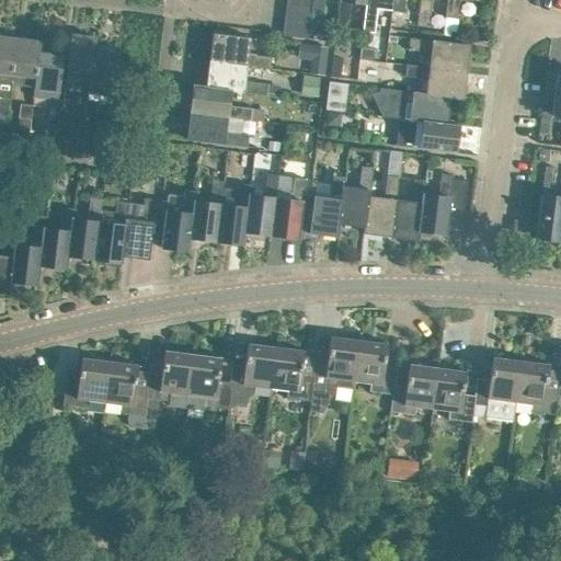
[(312,11),(312,0),(286,0),(286,8),(312,11)]
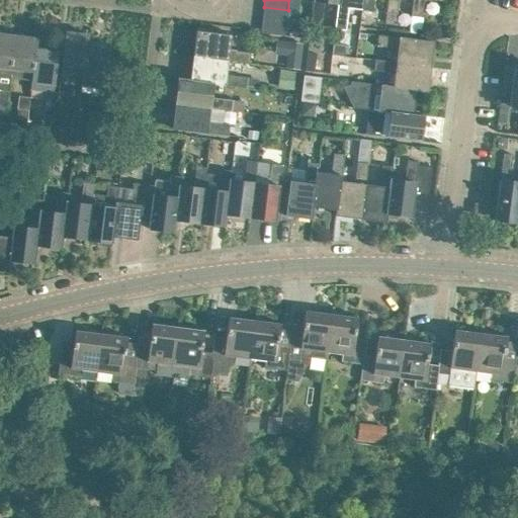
[(311,23),(313,0),(288,0),(288,10),(287,13),(297,14),(299,0),(312,0),(310,23),(311,23)]
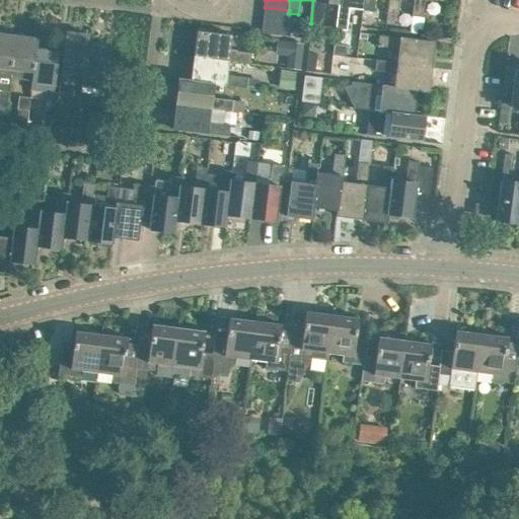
[(338,13),(339,0),(313,0),(311,23),(321,24),(324,3),(338,5),(337,13),(338,13)]
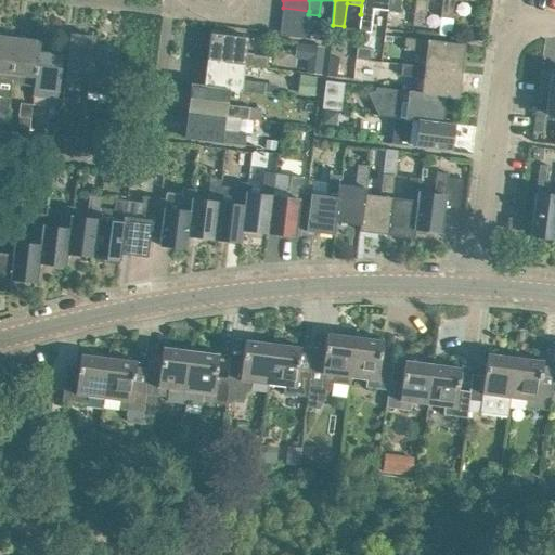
[(389,12),(390,0),(362,0),(361,14),(360,14),(358,31),(369,33),(372,11),(387,12),(389,12)]
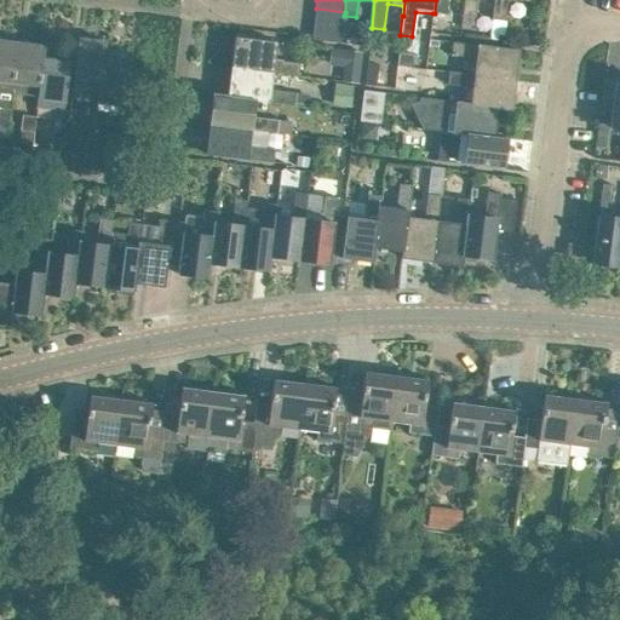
[(463,18),(464,0),(436,0),(435,13),(432,13),(446,16),(447,0),(463,0),(461,17),(463,18)]
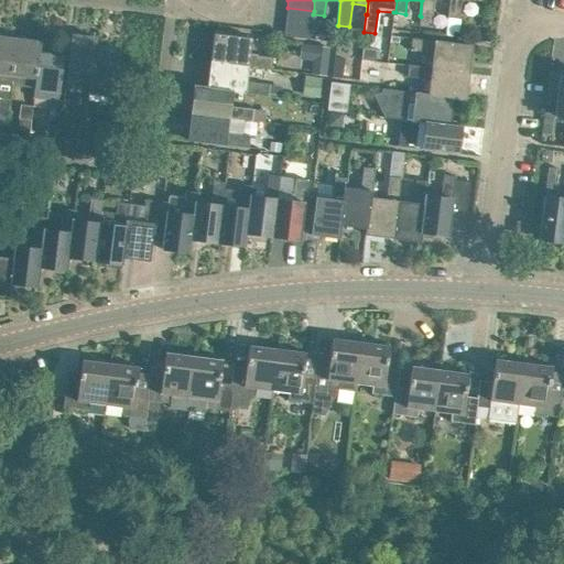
[(448,19),(449,0),(422,0),(421,17),(433,18),(434,0),(448,0),(447,19),(448,19)]
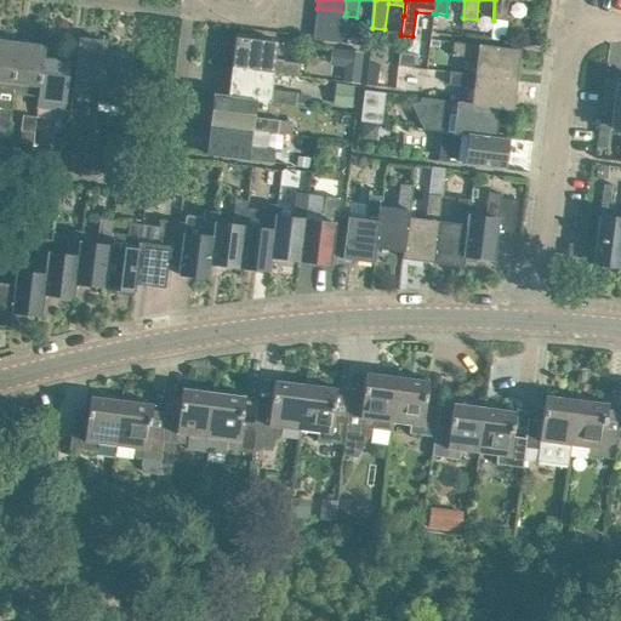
[(495,0),(494,21),(506,23),(507,0),(495,0)]
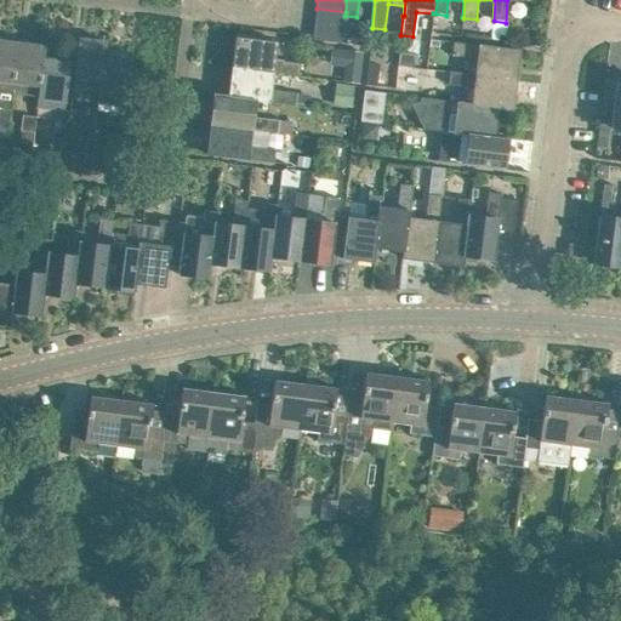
[(343,27),(345,16),(346,12),(317,9),(314,23),(343,27)]
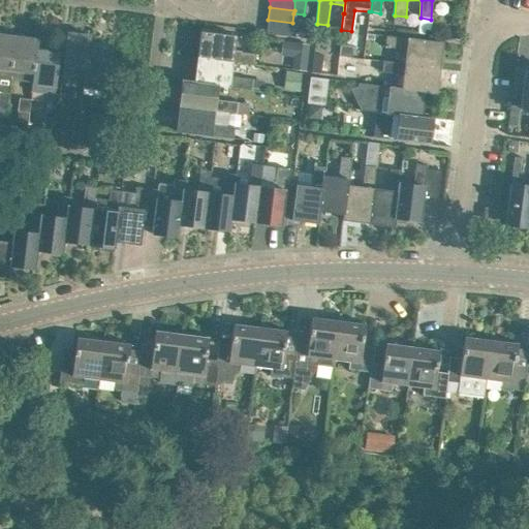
[(290,37),(292,23),(268,20),(267,34),(290,37)]
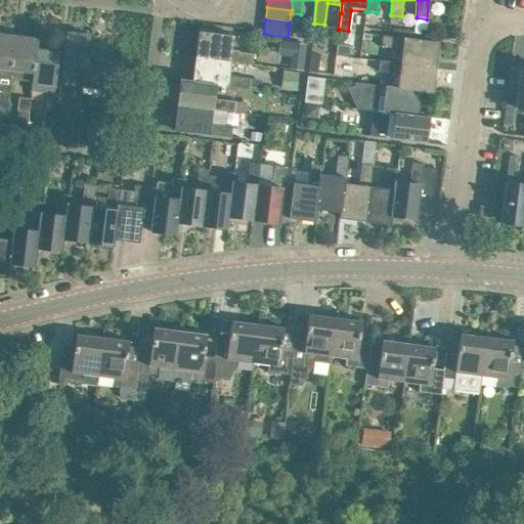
[(200,32),(195,57),(230,61),(252,64),(253,53),(231,51),(233,36),(200,32)]
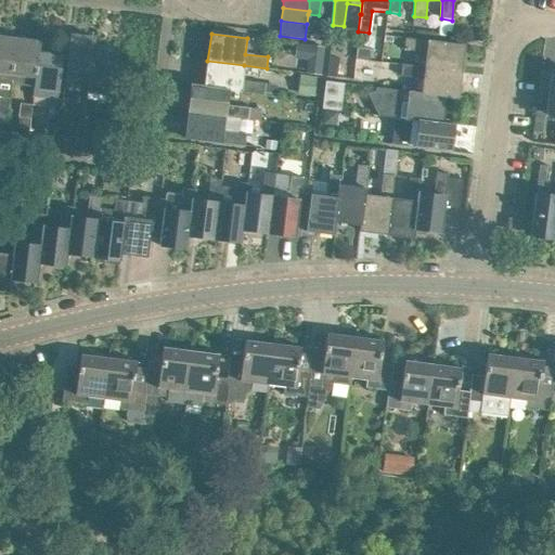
[(87,92),(94,38),(71,35),(64,80),(87,84),(86,92),(87,92)]
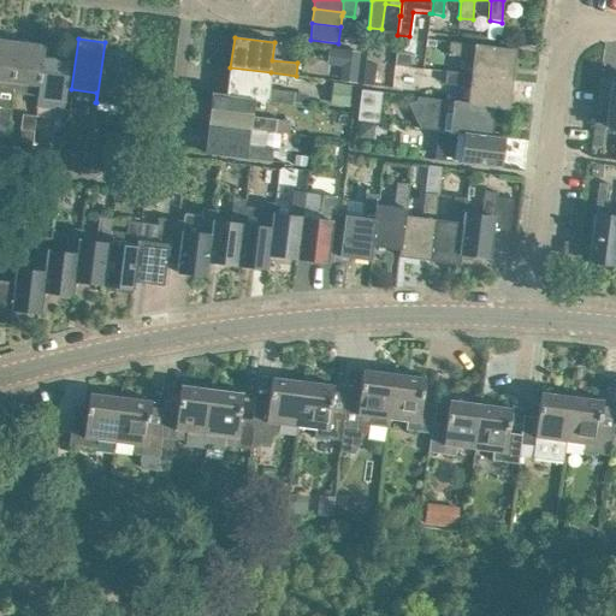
[(11,93),(18,43),(0,40),(0,125),(7,126),(12,93),(11,93)]
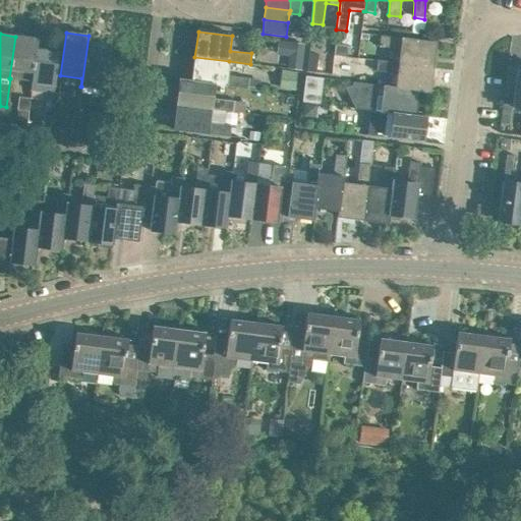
[(105,90),(110,49),(88,46),(90,36),(89,36),(81,87),(81,93),(94,95),(94,89),(105,90)]
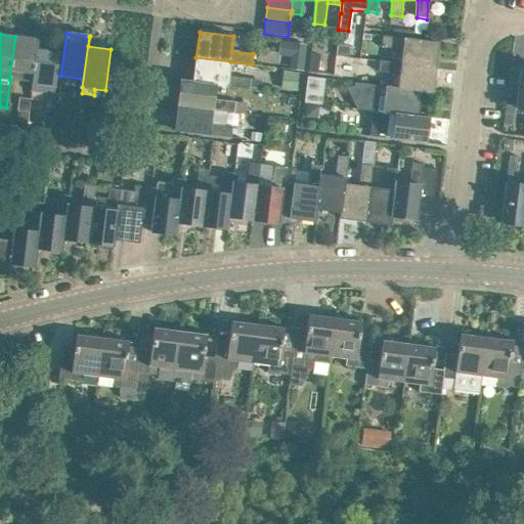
[(435,70),(438,43),(382,36),(381,48),(402,51),(400,64),(435,70)]
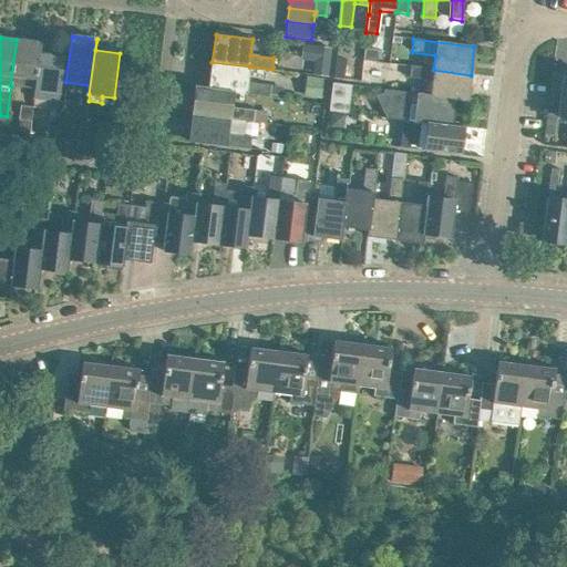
[(33,100),(41,43),(17,40),(10,85),(11,85),(33,89),(31,100),(33,100)]
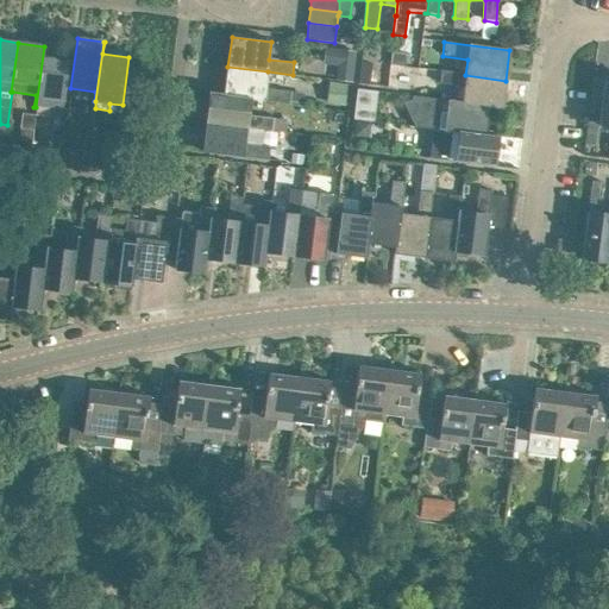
[(63,111),(69,61),(43,58),(45,46),(44,46),(36,107),(63,111)]
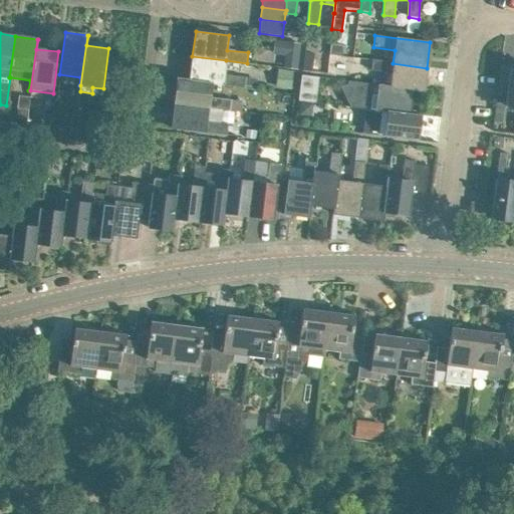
[(284,55),(298,57),(299,43),(285,41),(284,55)]
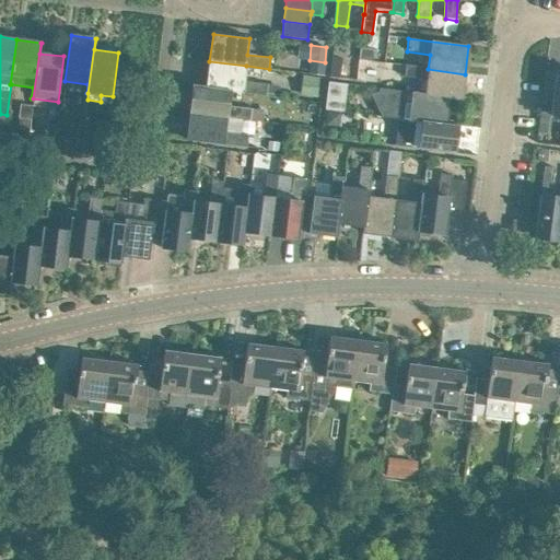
[(359,48),(358,60),(370,62),(372,50),(359,48)]
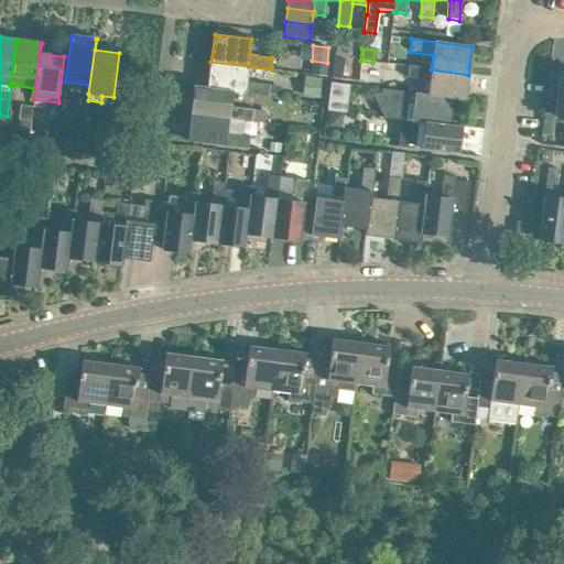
[(208,88),(207,88),(231,91),(268,96),(269,85),(246,82),(248,66),(210,62),(208,88)]
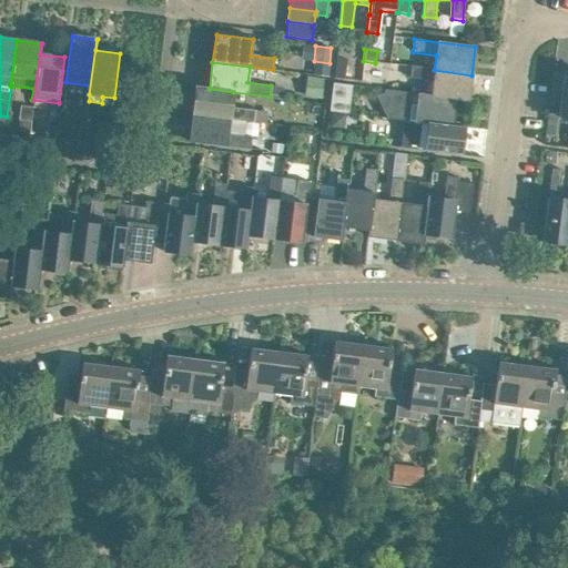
[(468,101),(472,75),(434,70),(411,68),(409,79),(433,82),(430,97),(430,98),(455,100),(468,101)]
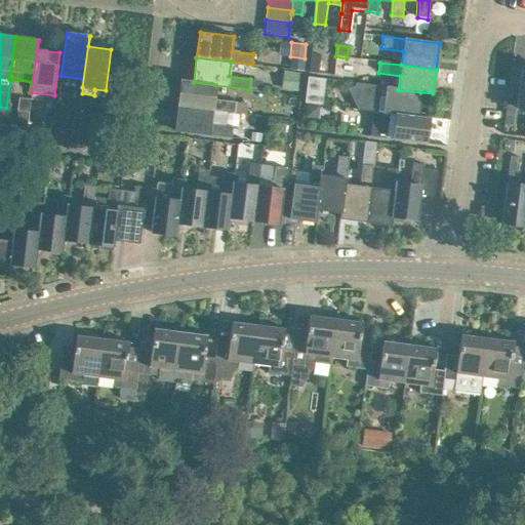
[(524,68),(521,68),(516,108),(524,109),(524,68)]
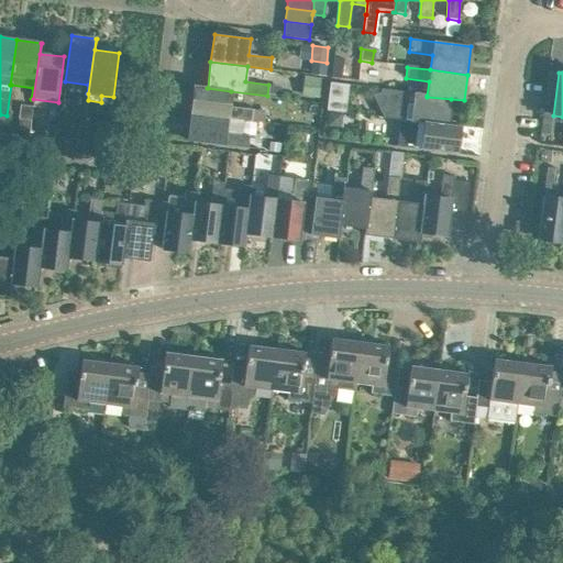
[(307,77),(305,97),(321,99),(324,79),(307,77)]
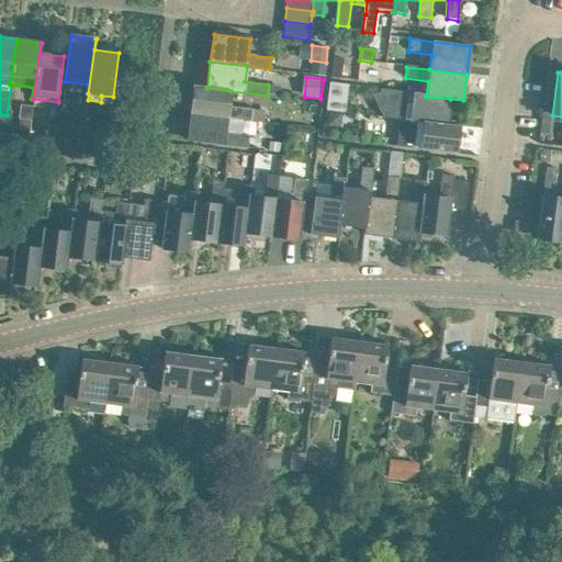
[(194,86),(191,113),(227,117),(243,120),(250,121),(262,122),(263,112),(251,110),(229,108),(231,91),(206,88),(208,88),(194,86)]
